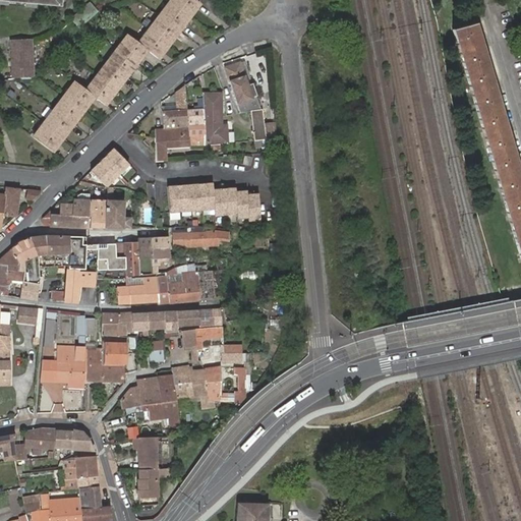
[(104,106),(142,50),(155,59),(195,2),(192,0),(169,0),(136,45),(125,37),(84,92),(73,83),(32,138),(51,154),(93,98),(104,106)]
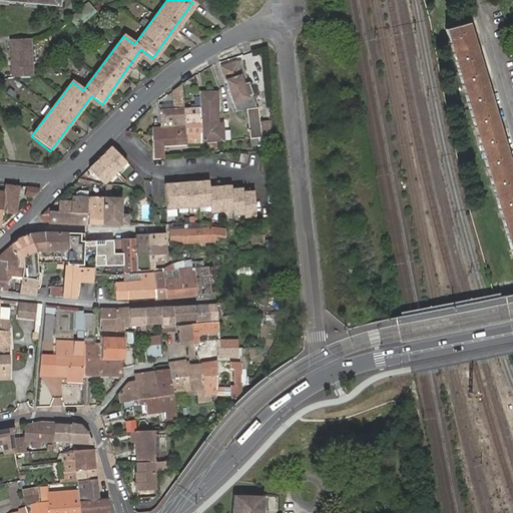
[(93,0),(91,1),(99,11),(113,0),(93,0)]
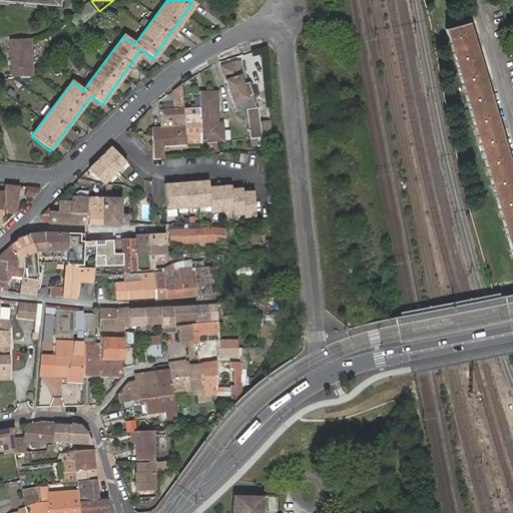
[(445,29),(512,260),(512,179),(466,23),(445,29)]
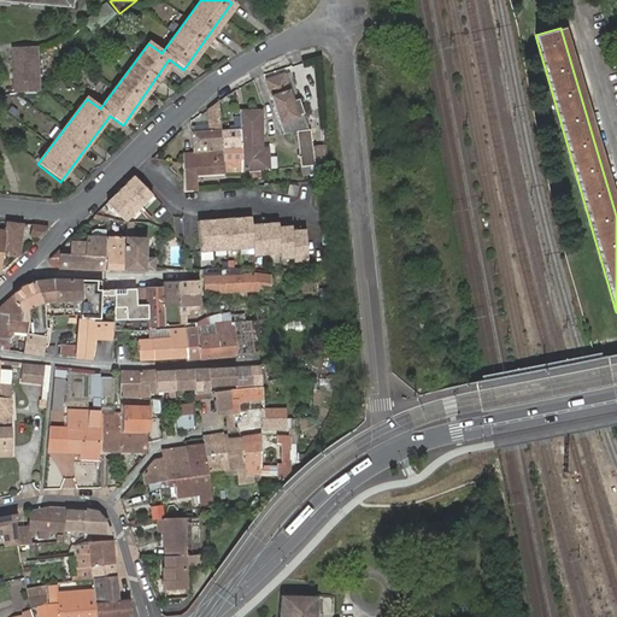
[(36,46),(15,46),(15,56),(11,56),(12,92),(37,90),(36,46)]
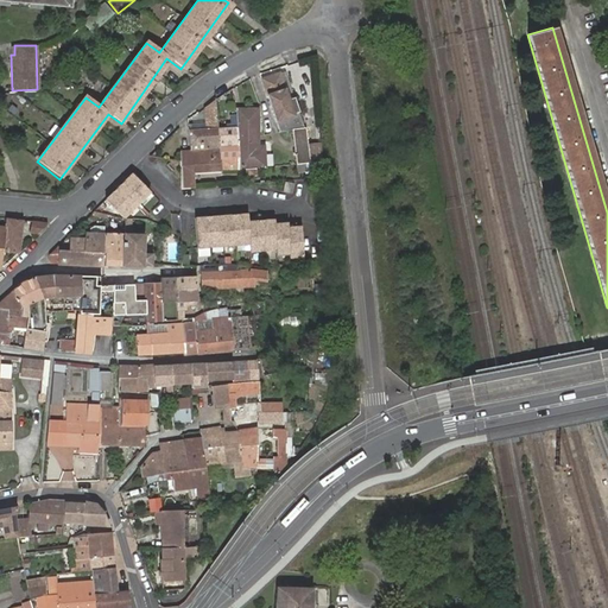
[(280,73),(261,78),(278,132),(293,130),(303,127),(295,97),(285,70),(280,73)]
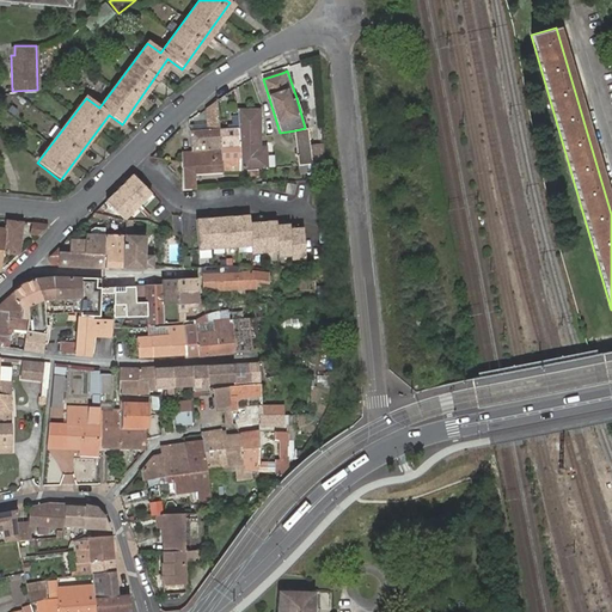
[(218,129),(216,102),(206,109),(206,124),(207,130),(189,132),(190,152),(220,151),(218,129)]
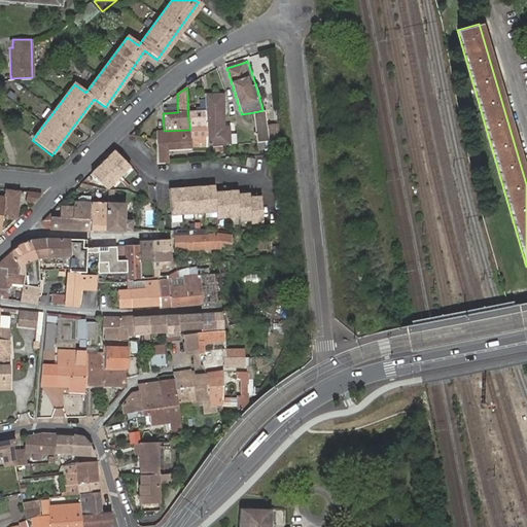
[(218,147),(231,145),(231,135),(223,135),(223,128),(223,111),(222,96),(211,96),(211,100),(204,100),(204,102),(205,147),(218,147)]
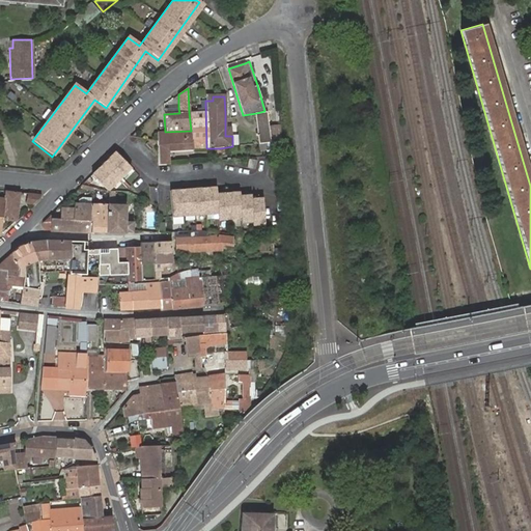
[(192,149),(206,148),(205,103),(200,103),(200,112),(189,112),(191,131),(192,149)]
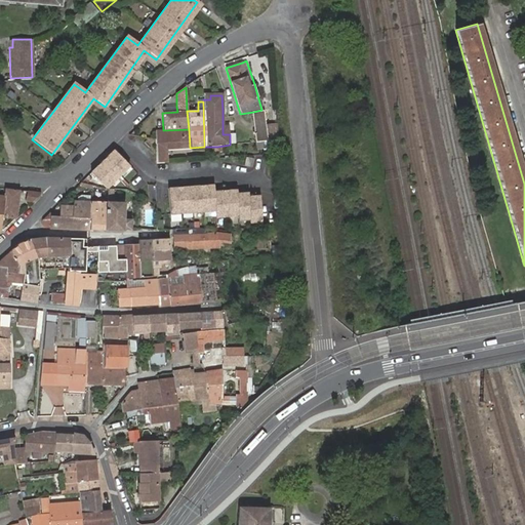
[(267,142),(265,126),(264,109),(261,110),(253,112),(254,143),(267,142)]
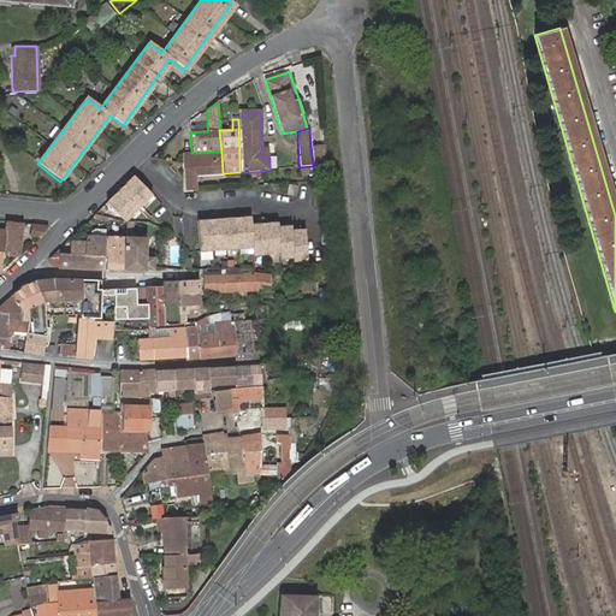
[(325,157),(325,147),(311,148),(313,166),(314,166),(326,165),(325,157)]
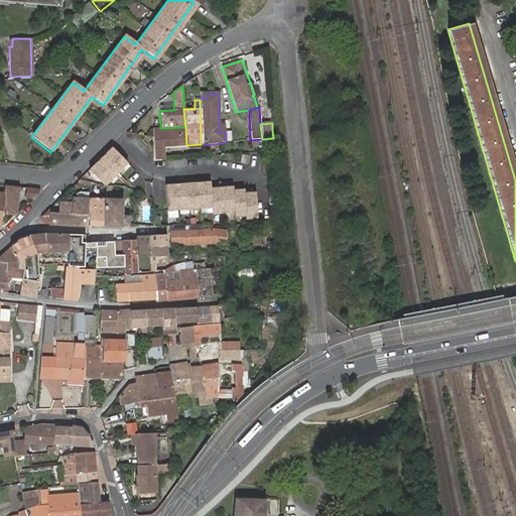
[(153,159),(163,158),(163,145),(186,145),(185,127),(160,128),(151,129),(152,136),(152,146),(153,159)]
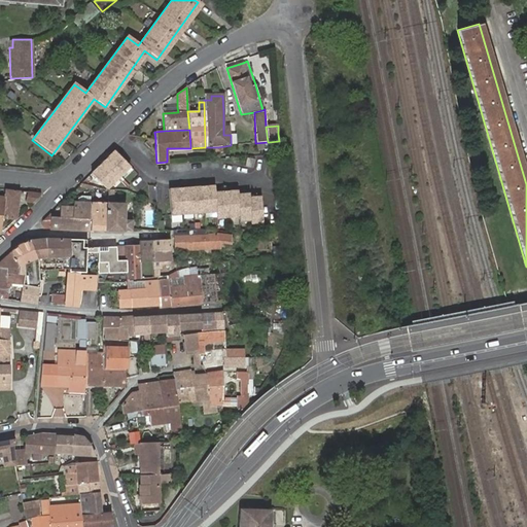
[(129,167),(113,151),(102,164),(116,177),(129,167)]
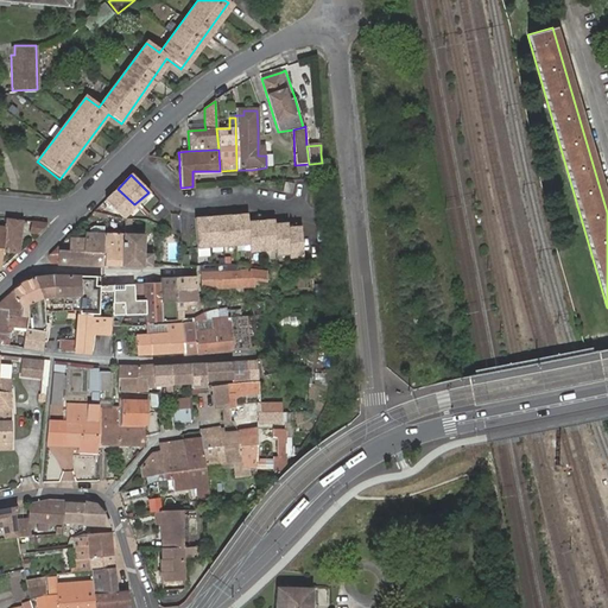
[(134,204),(118,189),(103,203),(119,217),(134,204)]
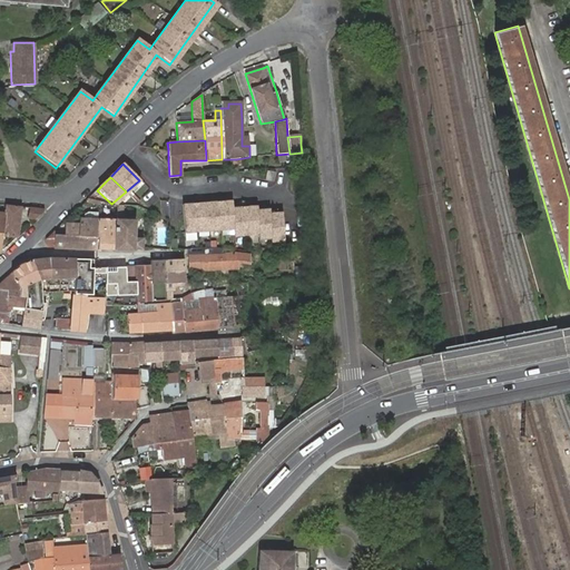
[(183,231),(225,228),(223,200),(182,204),(183,231)]
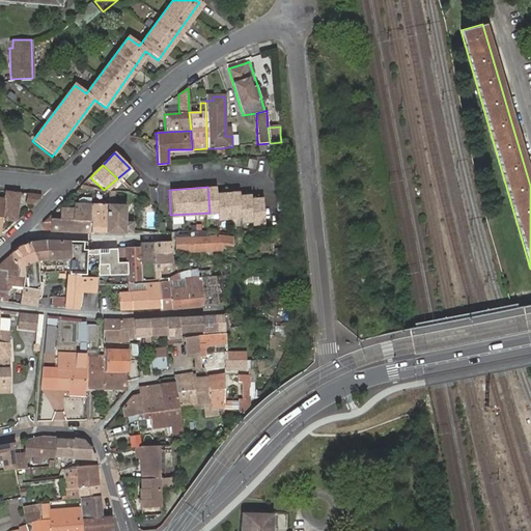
[(207,187),(210,213),(217,213),(217,219),(240,218),(241,221),(252,221),(252,224),(264,223),(262,197),(250,197),(249,194),(239,194),(238,191),(215,193),(215,187),(207,187)]
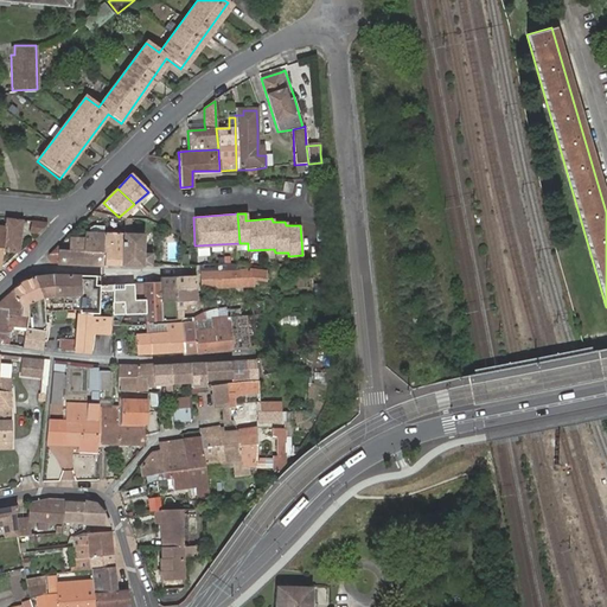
[(23,221),(6,219),(5,228),(1,251),(19,253),(23,221)]
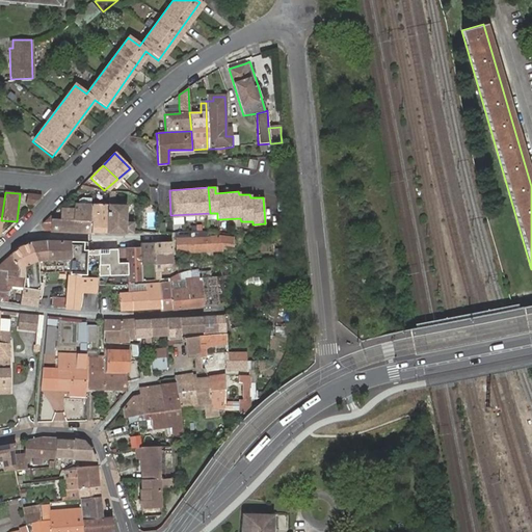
[(42,195),(26,194),(24,204),(32,205),(42,195)]
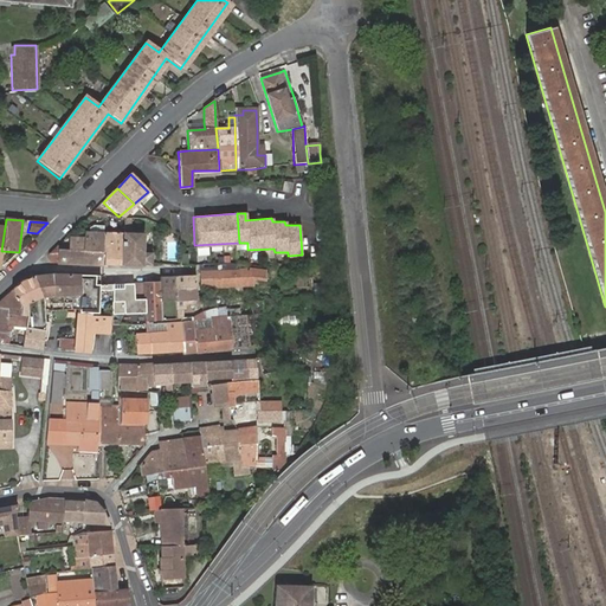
[(122,266),(124,233),(107,232),(105,251),(68,251),(57,251),(57,264),(122,266)]
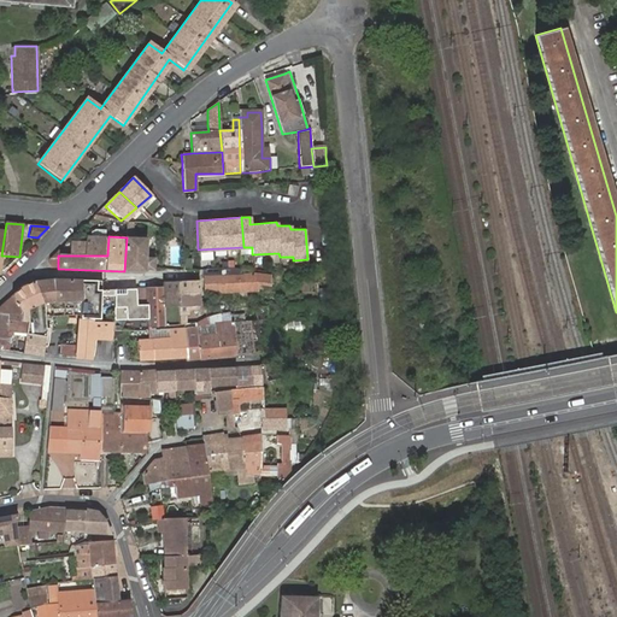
[(107,256),(109,236),(86,236),(86,244),(70,244),(69,256),(107,256)]
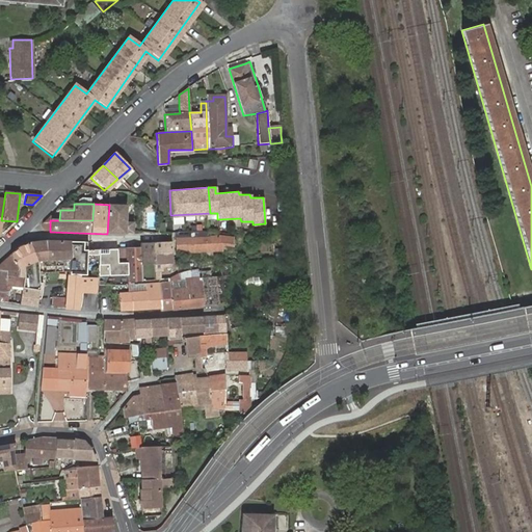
[(125,232),(132,232),(132,223),(126,223),(126,206),(109,205),(107,234),(125,234),(125,232)]
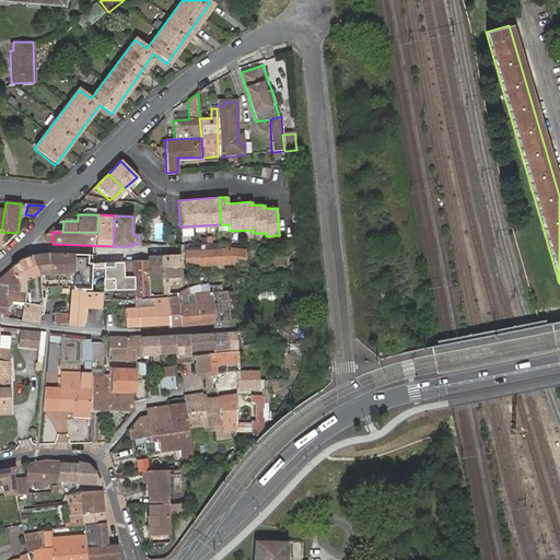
[(246,259),(246,249),(231,251),(231,260),(246,259)]
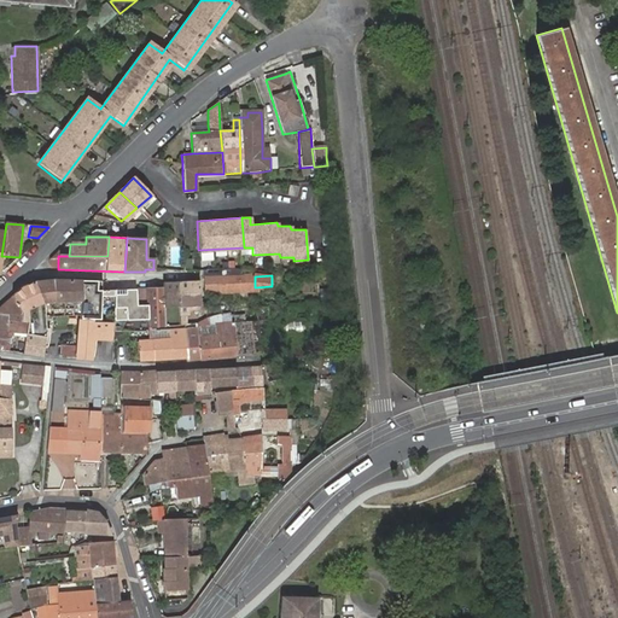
[(255,287),(255,277),(220,278),(205,279),(205,281),(205,292),(255,290),(255,287)]
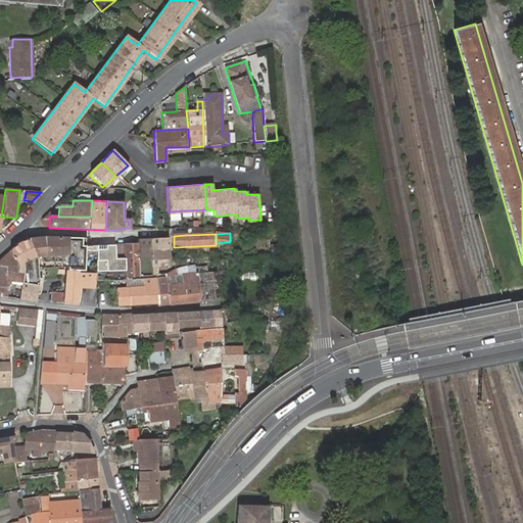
[(69,258),(69,238),(45,237),(29,239),(37,260),(33,262),(33,269),(39,269),(45,269),(45,263),(62,262),(62,268),(68,268),(68,265),(69,258)]
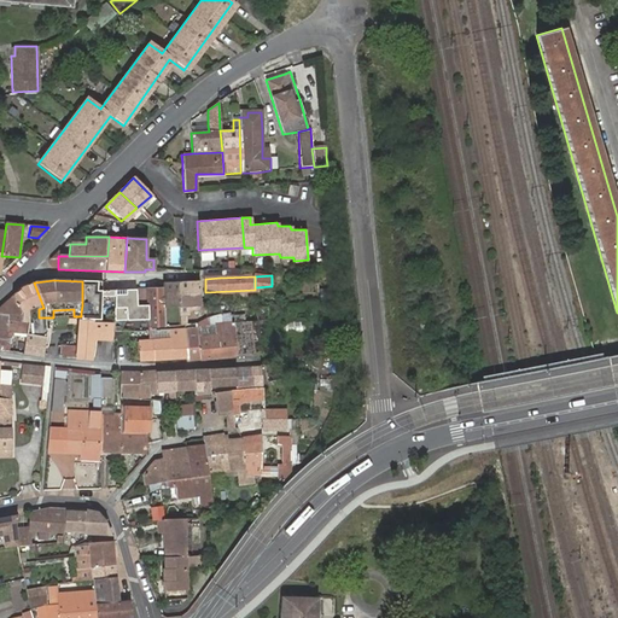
[(178,319),(179,283),(163,284),(163,287),(120,290),(118,285),(114,281),(82,281),(82,305),(81,313),(115,316),(114,333),(150,332),(150,327),(169,326),(178,325),(178,319)]
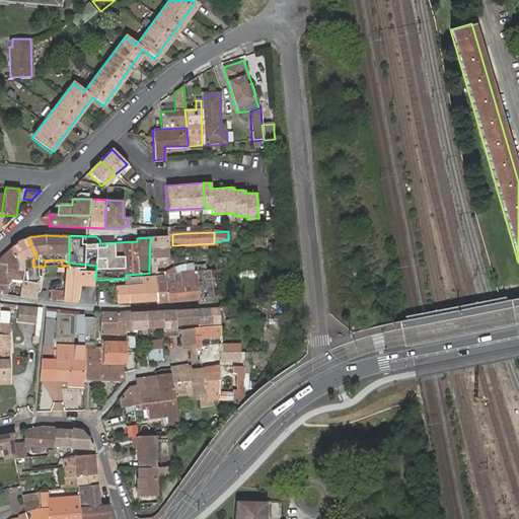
[(168,267),(167,236),(150,237),(149,268),(168,267)]
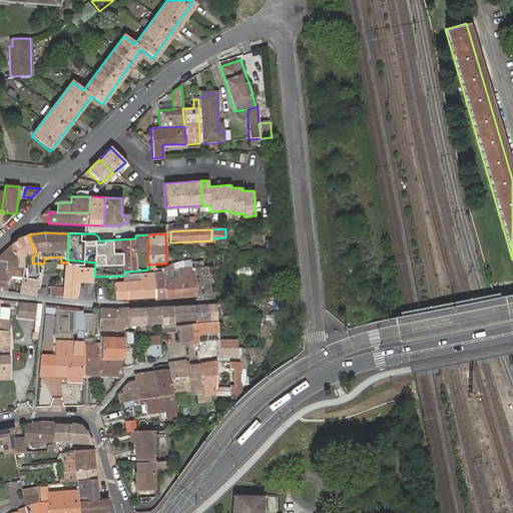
[(36,255),(28,234),(18,238),(9,246),(22,261),(21,278),(38,281),(38,264),(32,264),(32,257),(36,255)]
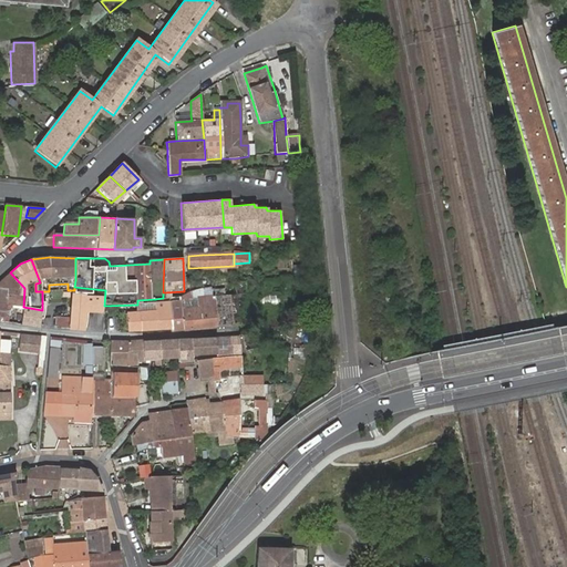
[(10,272),(0,280),(0,321),(10,323),(12,307),(23,307),(24,288),(10,272)]
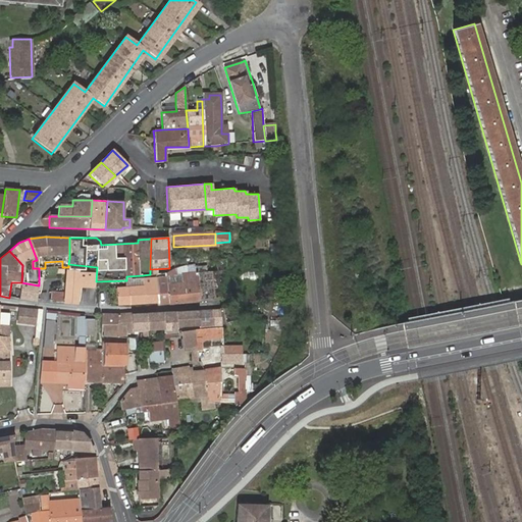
[(199,301),(220,299),(220,288),(229,286),(227,259),(218,260),(218,270),(198,273),(199,301)]
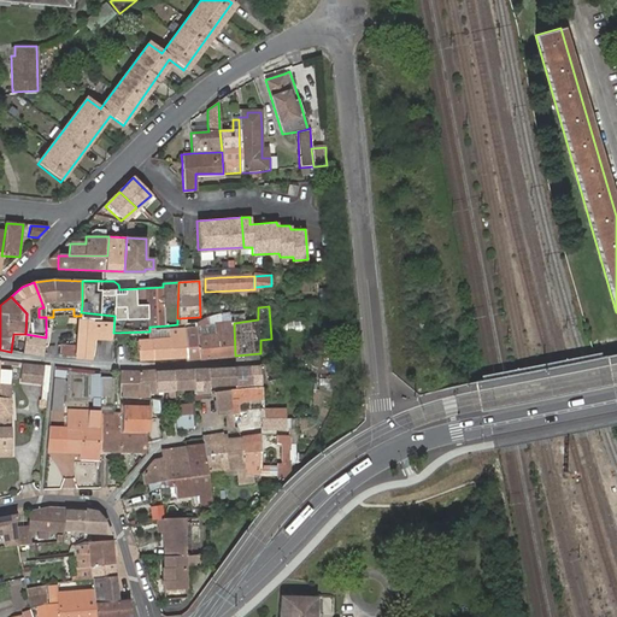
[(111,334),(113,333),(115,316),(81,312),(81,316),(77,359),(89,359),(90,359),(92,340),(110,341),(111,334)]
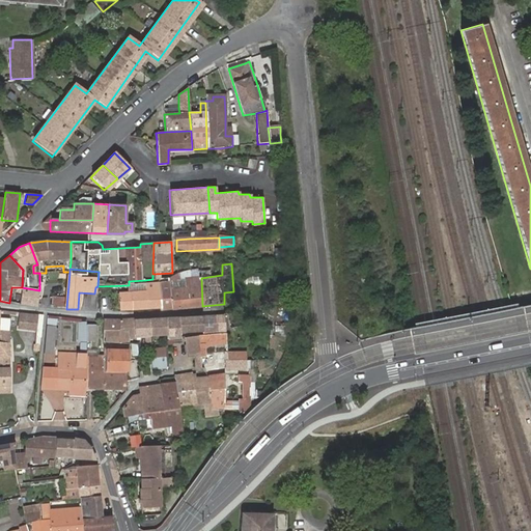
[(172,310),(202,306),(201,278),(171,282),(172,310)]
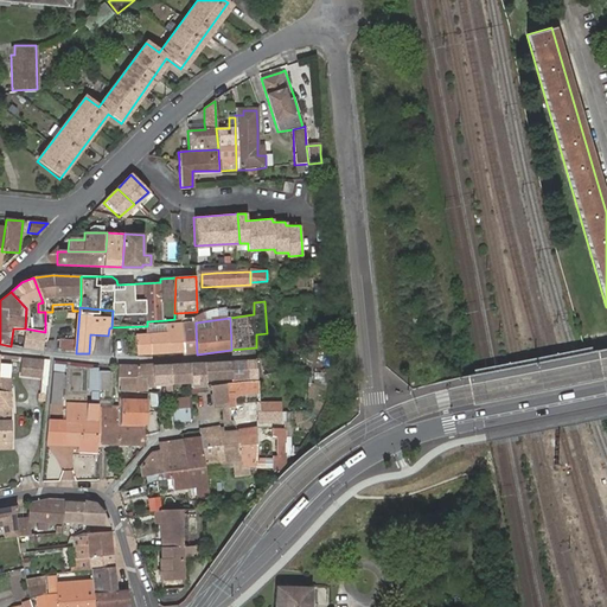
[(197,355),(196,323),(183,324),(183,352),(183,355),(197,355)]
